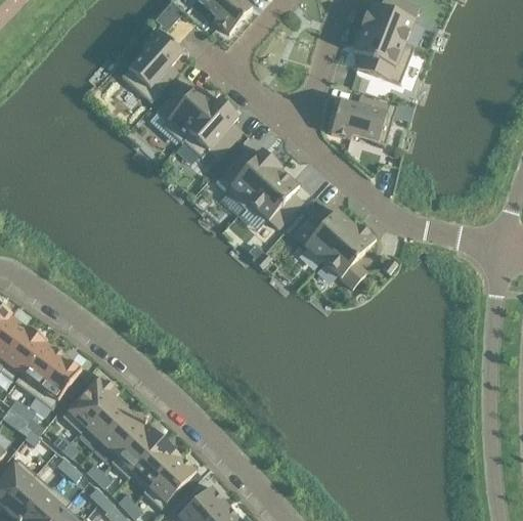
[(199,0),(217,16),(214,20),(229,34),(253,8),(244,0),(199,0)]
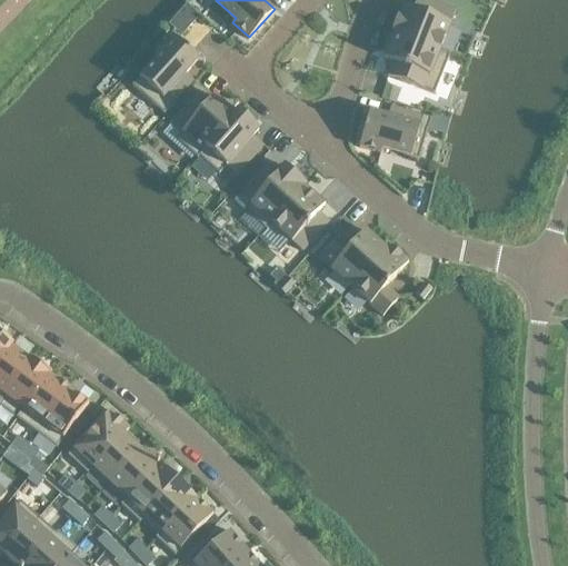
[(398,16),(392,28),(396,29),(395,30),(450,52),(451,51),(441,47),(456,8),(435,0),(416,0),(414,8),(405,5),(400,17),(398,16)]
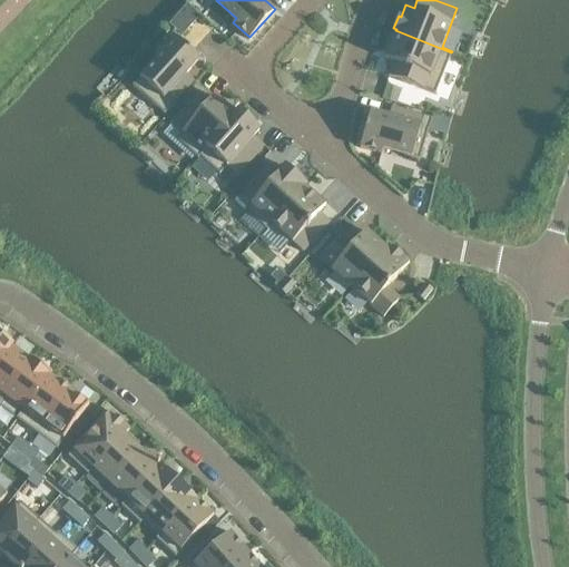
[(188,2),(176,16),(188,26),(199,13),(188,2)]
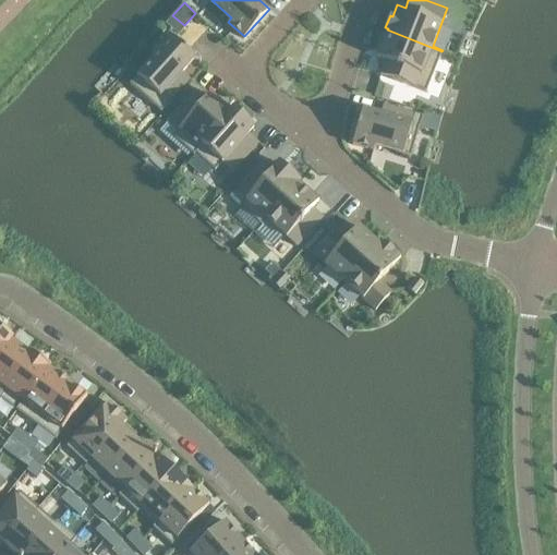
[(387,29),(377,56),(385,58),(379,72),(426,89),(442,51),(387,29)]
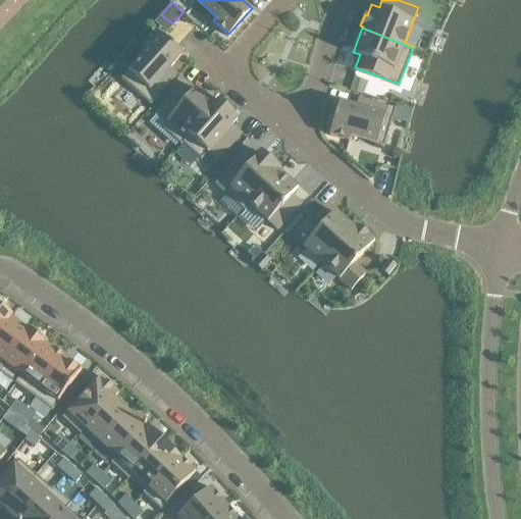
[(147,48),(121,75),(151,102),(171,80),(164,73),(164,72),(183,52),(157,30),(143,45),(147,48)]
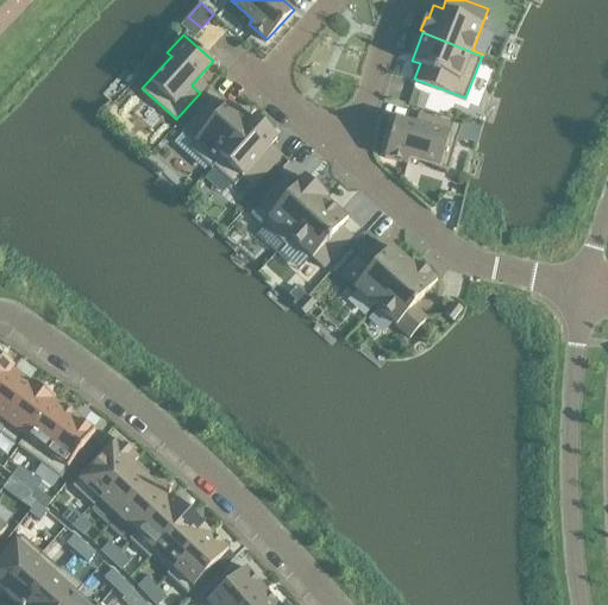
[(211,96),(182,128),(194,139),(188,146),(211,165),(256,115),(252,113),(249,118),(230,100),(223,107),(211,96)]
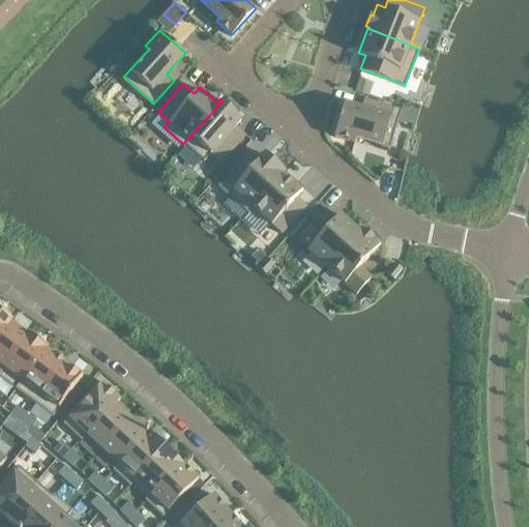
[(223,100),(183,144),(184,145),(186,143),(205,159),(211,152),(222,162),(246,134),(236,124),(241,118),(223,100)]
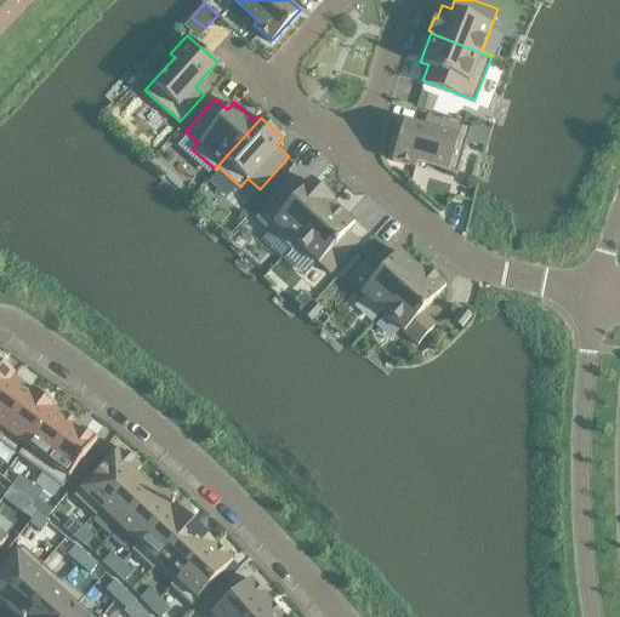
[(404,119),(392,158),(416,165),(417,159),(458,171),(471,126),(448,119),(444,131),(404,119)]
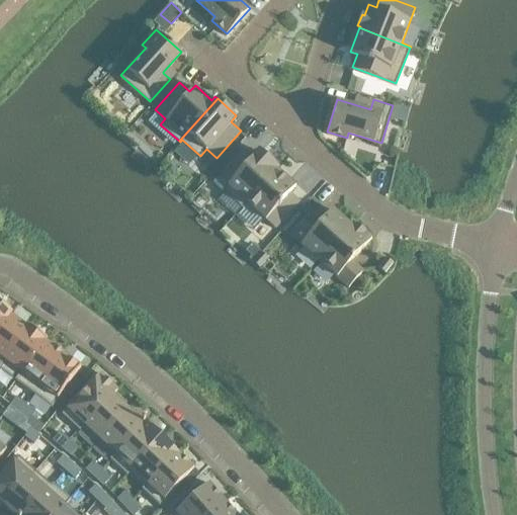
[(243,148),(213,180),(242,206),(278,166),(260,149),(253,157),(243,148)]
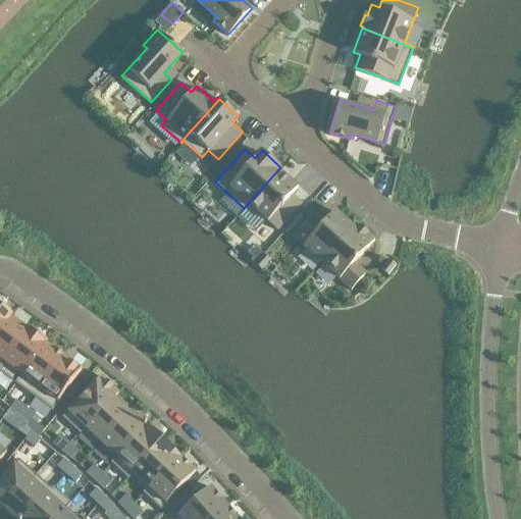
[(280,167),(244,208),(245,209),(250,204),(278,228),(303,201),(293,193),(298,186),(279,170),(281,168),(280,167)]
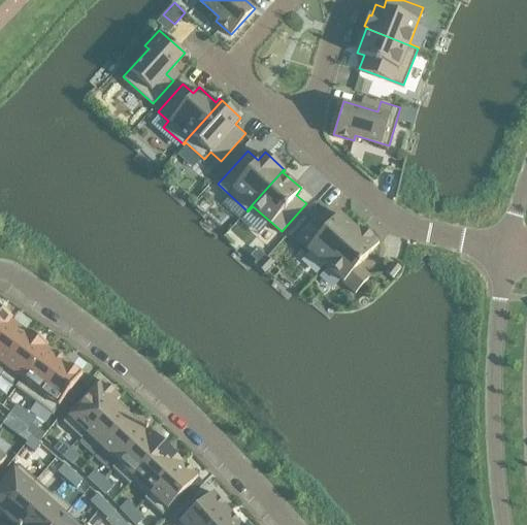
[(310,221),(296,237),(326,264),(361,225),(360,224),(357,227),(339,211),(322,231),(310,221)]
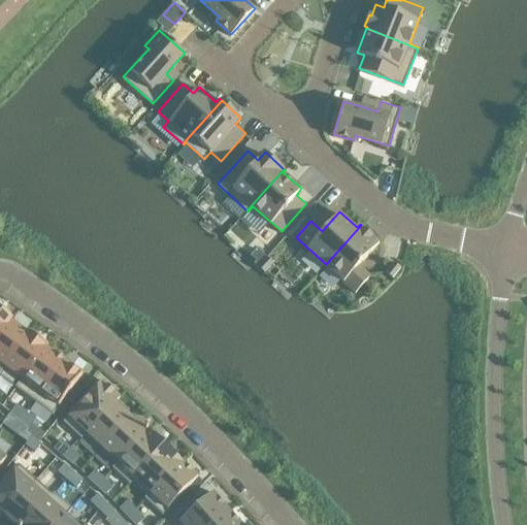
[(361,225),(326,264),(356,291),(370,274),(359,264),(380,241),(361,225)]
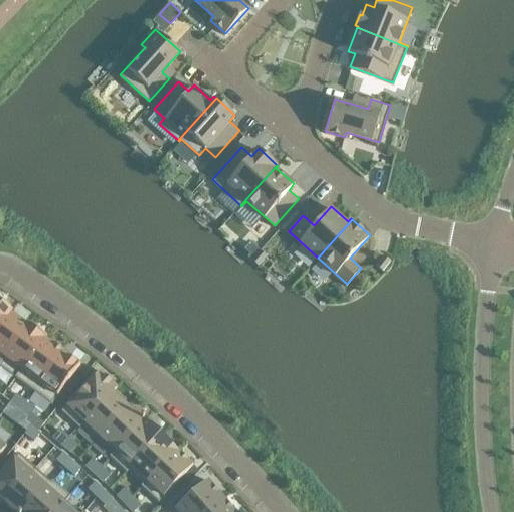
[(261,249),(251,259),(259,265),(267,254),(261,249)]
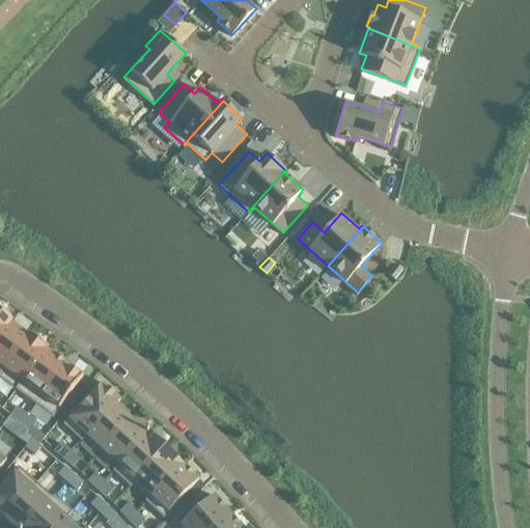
[(396,262),(388,273),(395,278),(403,268),(396,262)]
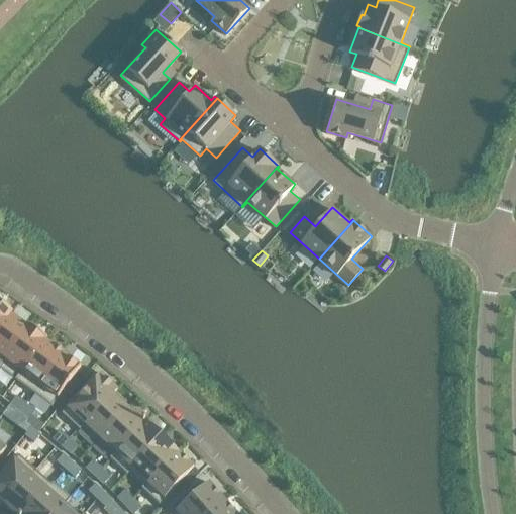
[(0,326),(10,313),(11,313),(12,311),(0,302),(0,326)]
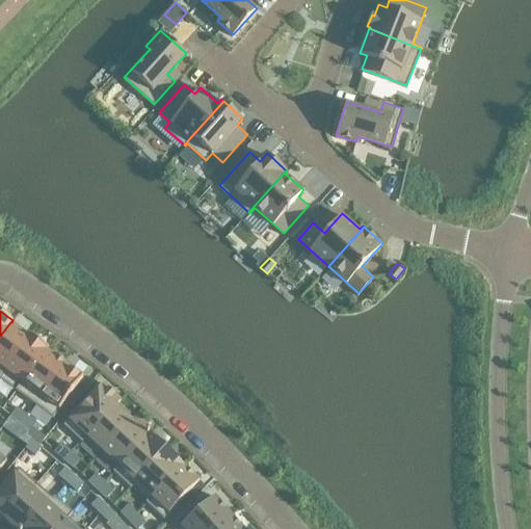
[(4,367),(28,335),(27,335),(11,322),(10,322),(0,336),(0,374),(5,368),(4,367)]
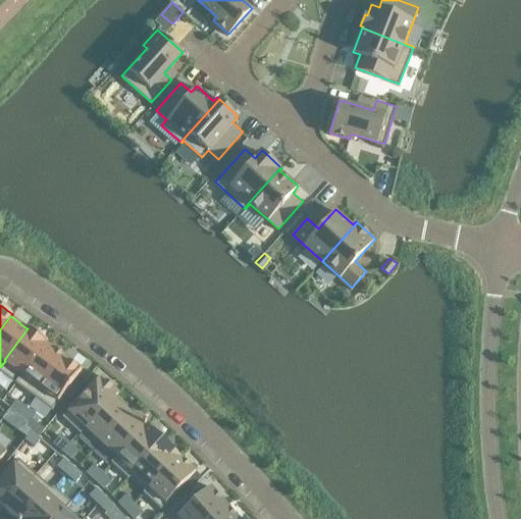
[(21,373),(45,342),(46,343),(48,341),(29,326),(27,328),(28,328),(4,360),(5,361),(21,372),(21,373)]
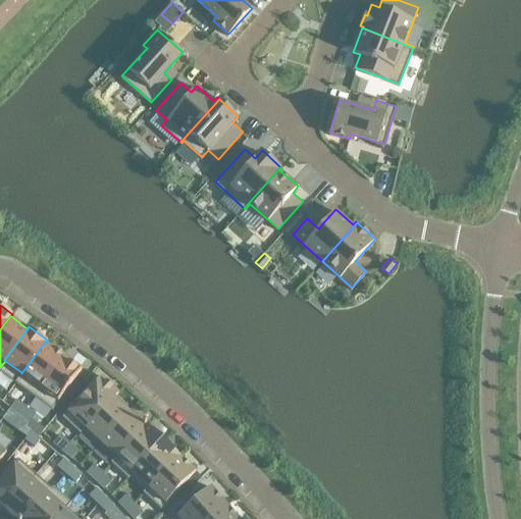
[(63,355),(64,356),(64,355),(55,348),(54,348),(46,343),(45,342),(21,373),(21,372),(15,380),(35,395),(63,355)]
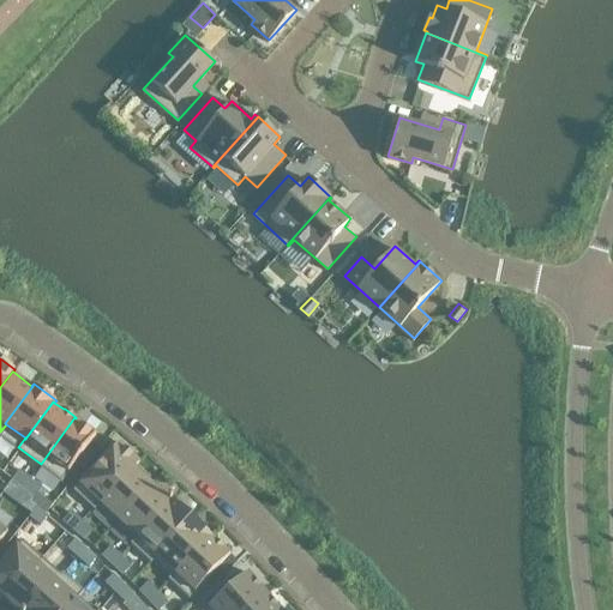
[(96,433),(76,418),(74,417),(41,464),(62,479),(96,433)]
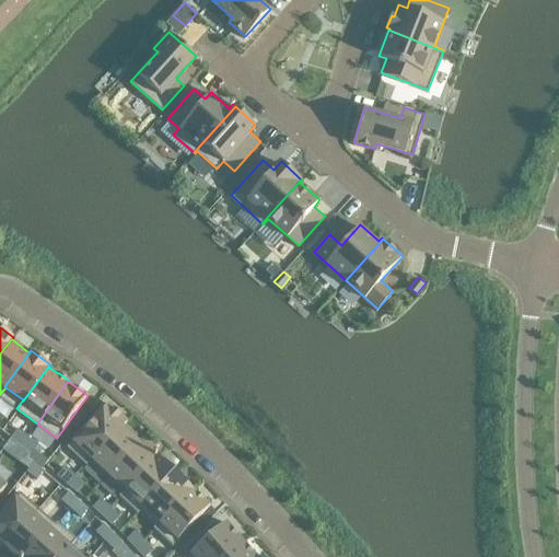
[(91,457),(121,425),(123,425),(127,419),(108,402),(68,445),(86,463),(92,457),(91,457)]
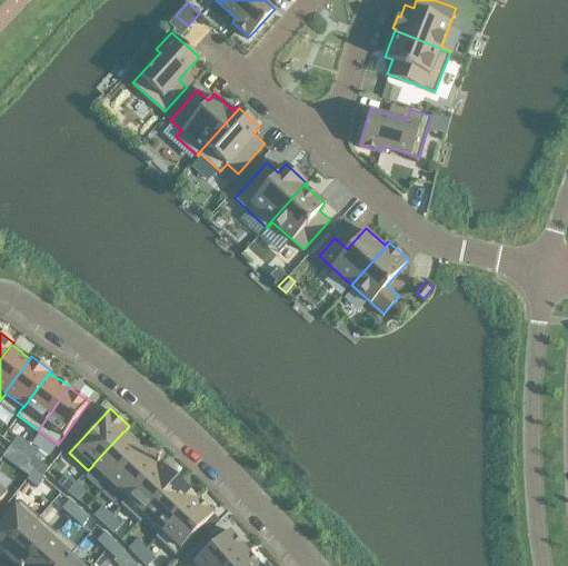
[(110,480),(141,447),(125,432),(123,432),(92,465),(93,465),(110,480)]
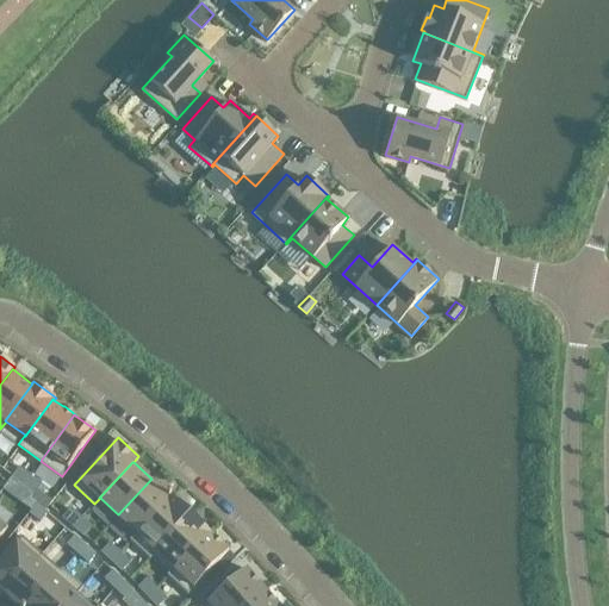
[(19,464),(12,474),(24,483),(31,474),(19,464)]
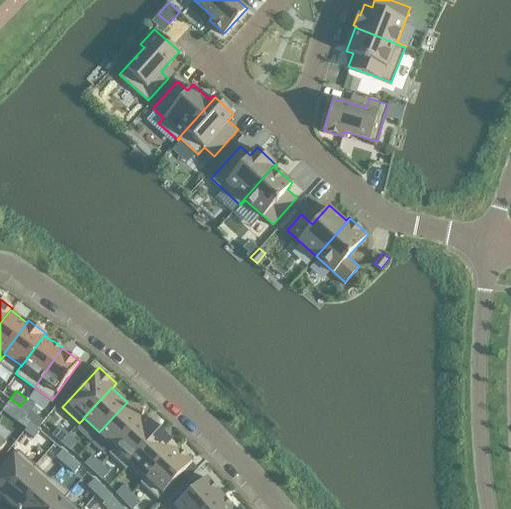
[(35,405),(26,398),(20,406),(29,413),(35,405)]
